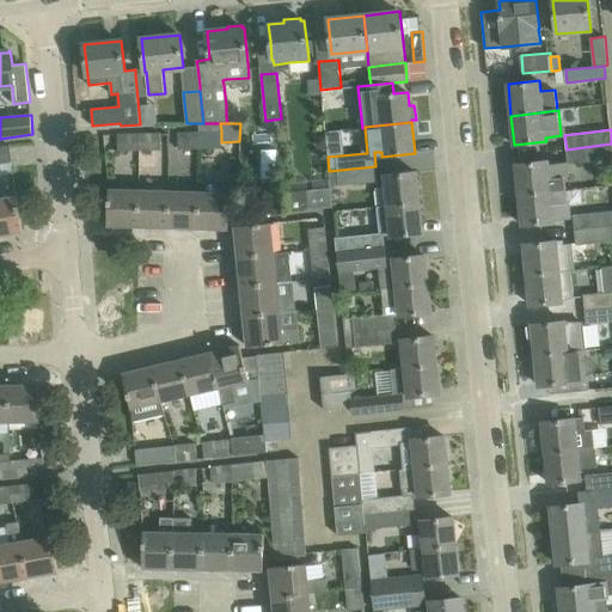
[(200,147),(200,130),(177,132),(178,147),(200,147)]
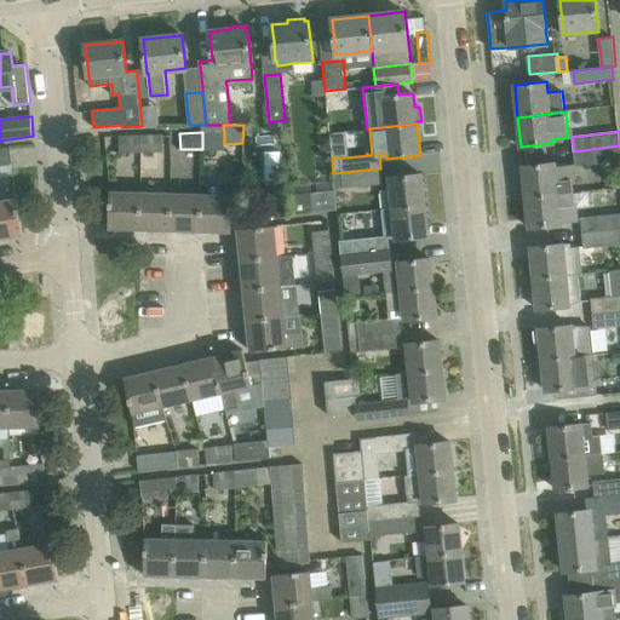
[(202,132),(202,149),(224,148),(224,144),(224,132),(202,132)]
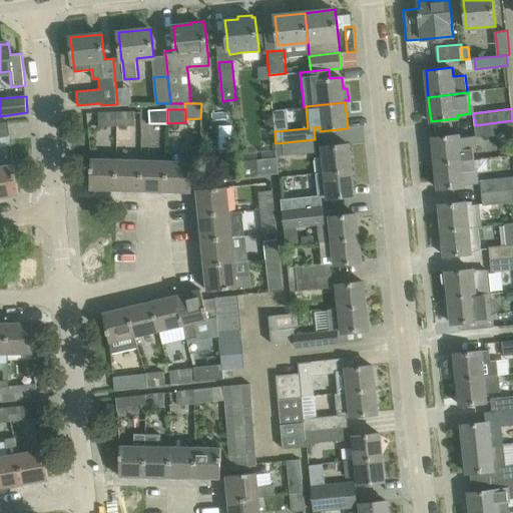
[(98,125),(116,124),(116,111),(98,112),(98,125)]
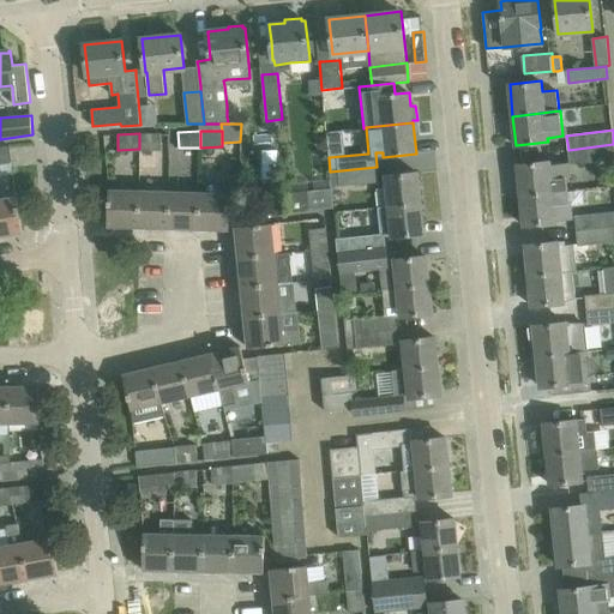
[(139,133),(139,149),(161,149),(161,133),(139,133)]
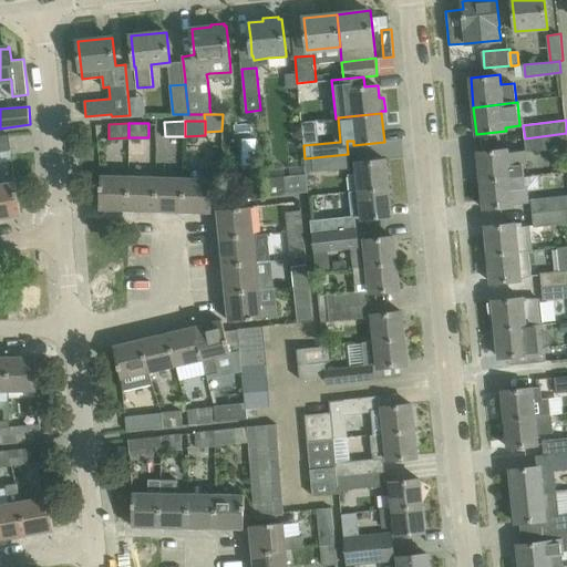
[(526,152),(566,147),(566,133),(525,138),(526,152)]
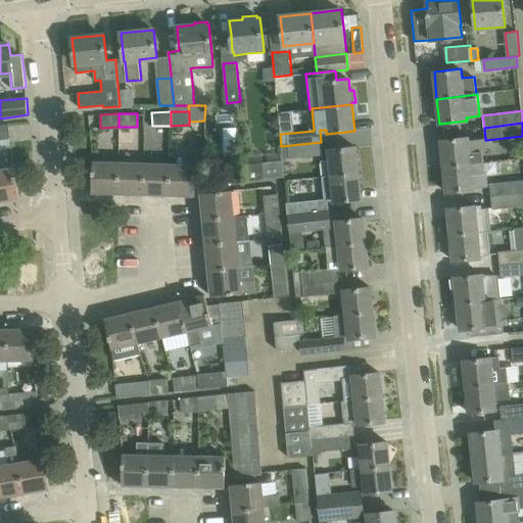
[(8,125),(0,125),(0,139),(10,138),(8,126),(8,125)]
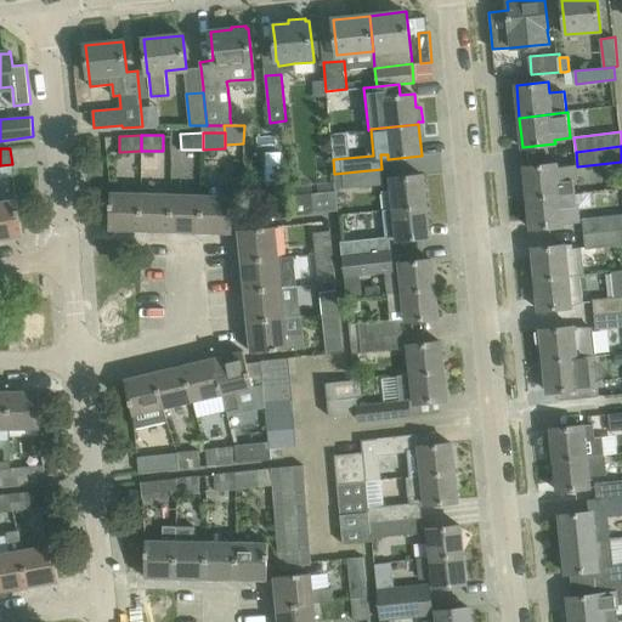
[(527,198),(576,193),(572,165),(558,168),(557,163),(525,167),(527,198)]
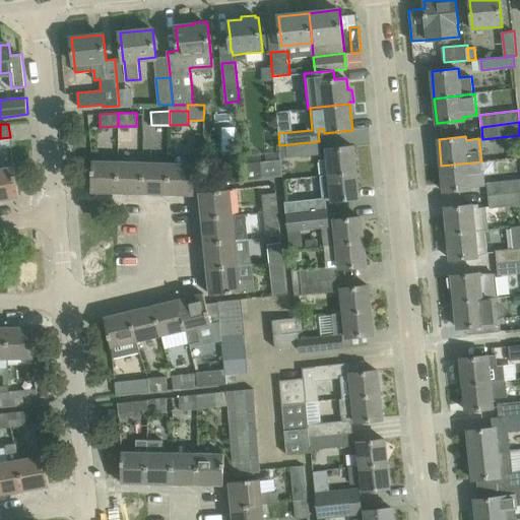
[(279,145),(280,158),(320,155),(319,141),(279,145)]
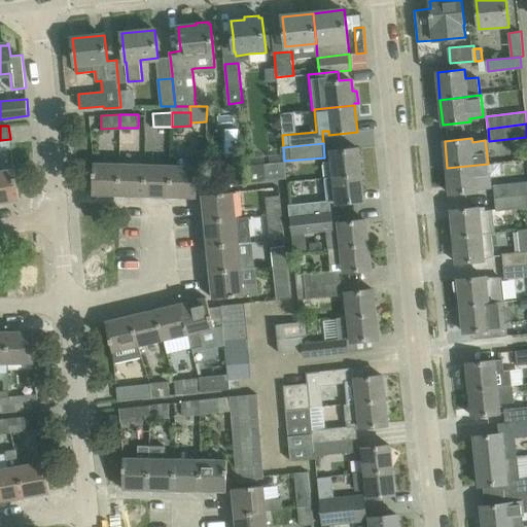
[(324,178),(361,174),(358,147),(331,150),(332,162),(325,162),(323,164),(324,178)]
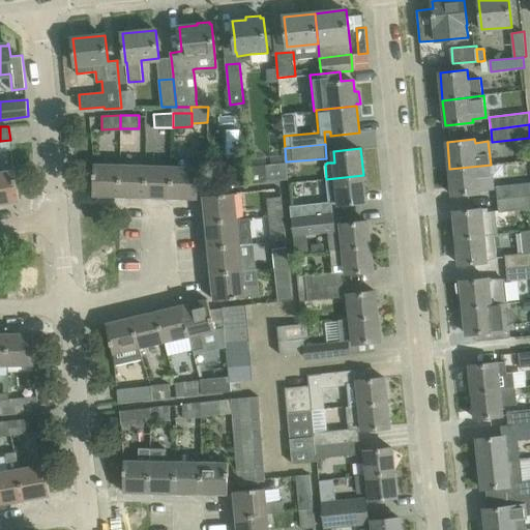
[(288,179),(286,163),(249,166),(252,183),(288,179)]
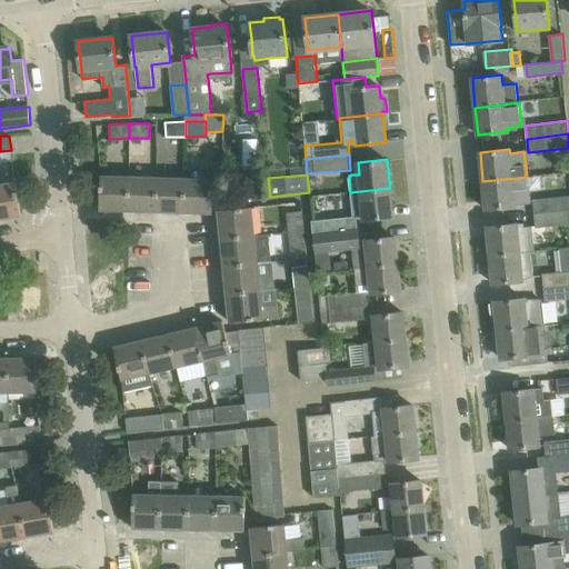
[(129,177),(101,176),(100,209),(101,209),(101,208),(128,209),(129,177)]
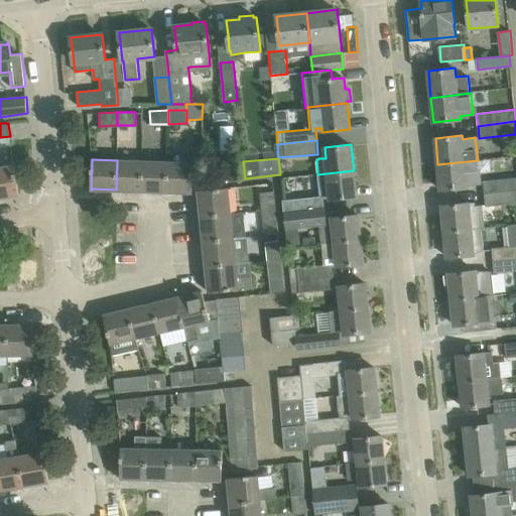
[(141,189),(142,161),(117,160),(116,189),(141,189)]
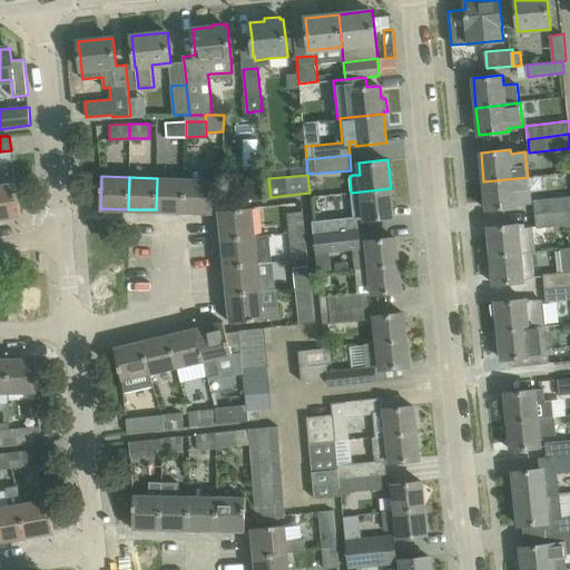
[(528,177),(483,182),(487,209),(517,206),(516,203),(530,202),(528,177)]
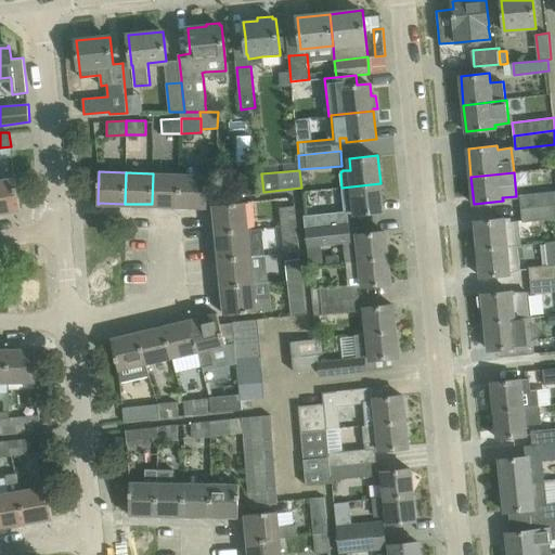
[(179,205),(180,173),(153,173),(152,204),(179,205)]
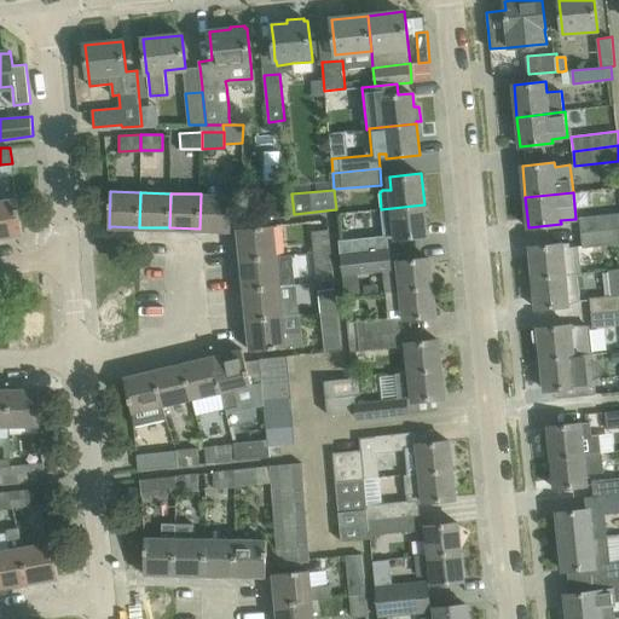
[(230,231),(231,231),(232,195),(201,194),(200,229),(230,230),(230,231)]
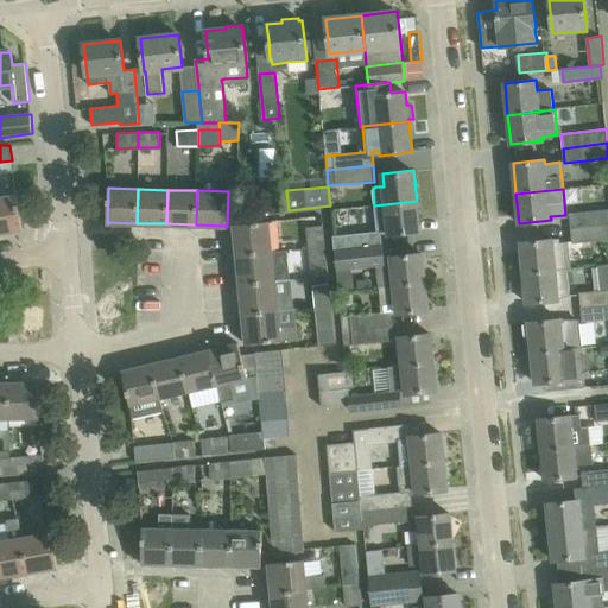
[(23,229),(23,228),(17,195),(0,197),(0,232),(21,228),(21,230),(23,229)]
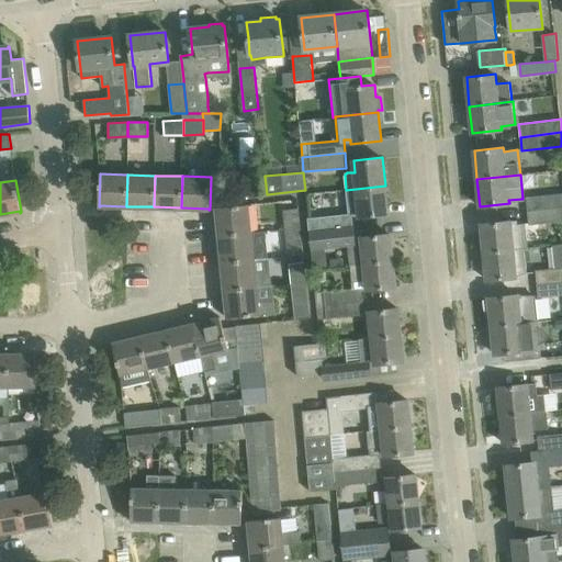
[(310,232),(353,226),(352,215),(359,214),(359,216),(389,214),(385,186),(346,190),(349,214),(308,218),(310,232)]
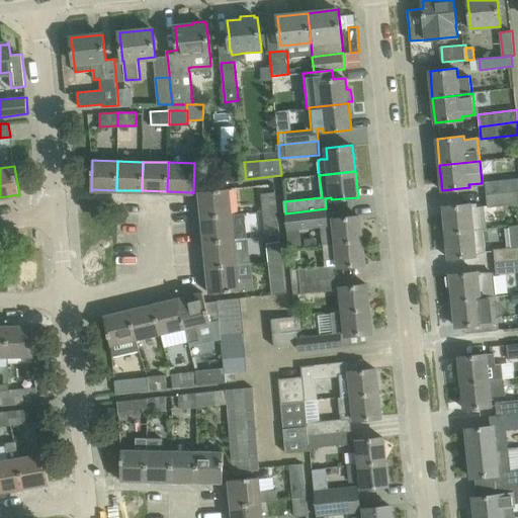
[(517,178),(485,182),(486,194),(517,190),(517,178)]
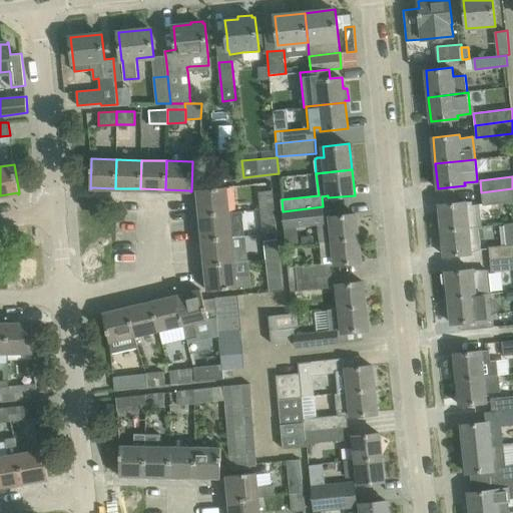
[(201,214),(229,211),(226,187),(196,189),(197,190),(198,190),(201,214)]
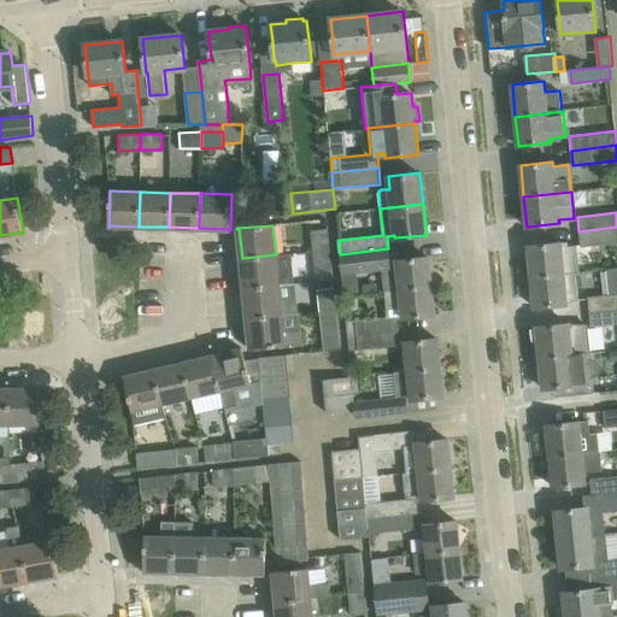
[(616,227),(579,231),(580,246),(616,242),(616,227)]
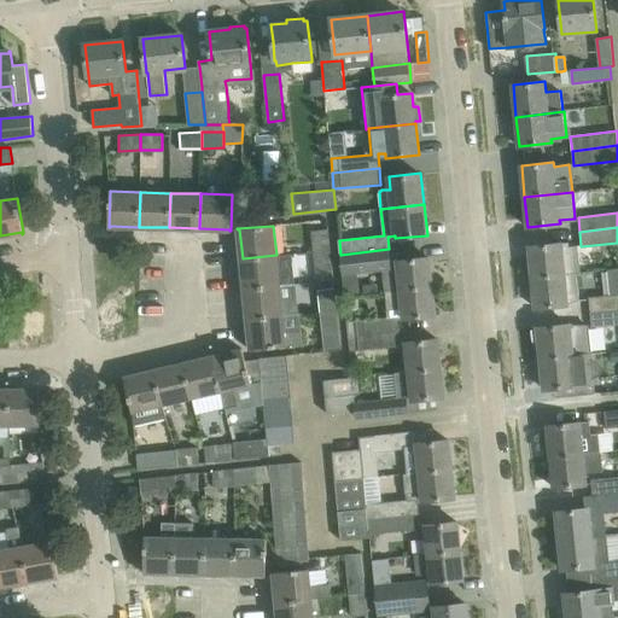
[(313,254),(331,251),(328,228),(310,231),(313,254)]
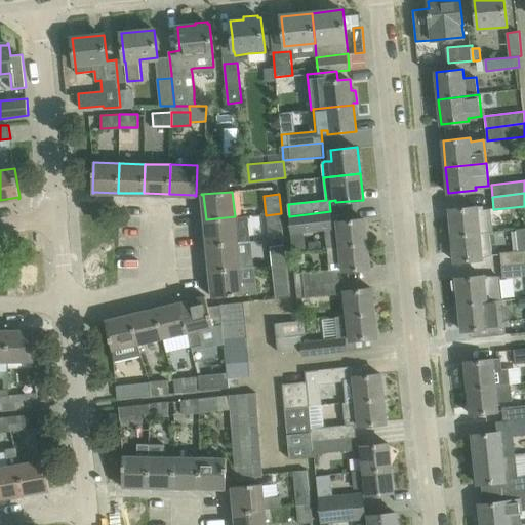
[(452,236),(490,232),(492,232),(489,209),(484,209),(483,206),(450,209),(452,236)]
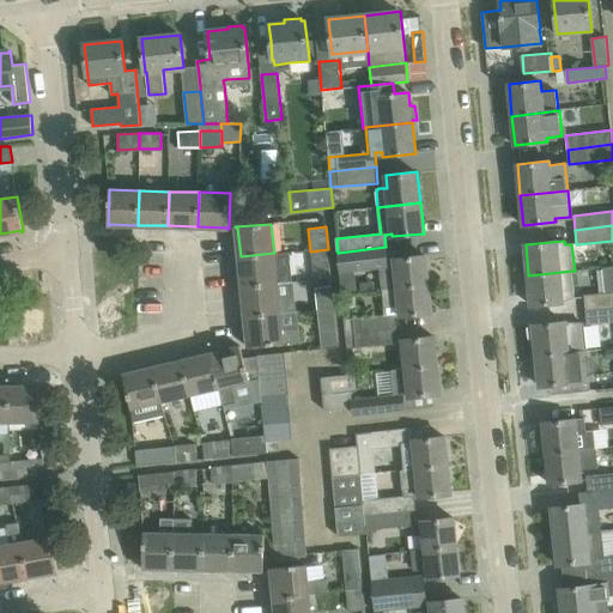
[(382,289),(429,283),(426,255),(395,259),(395,252),(387,252),(386,247),(338,253),(340,272),(380,267),(382,289)]
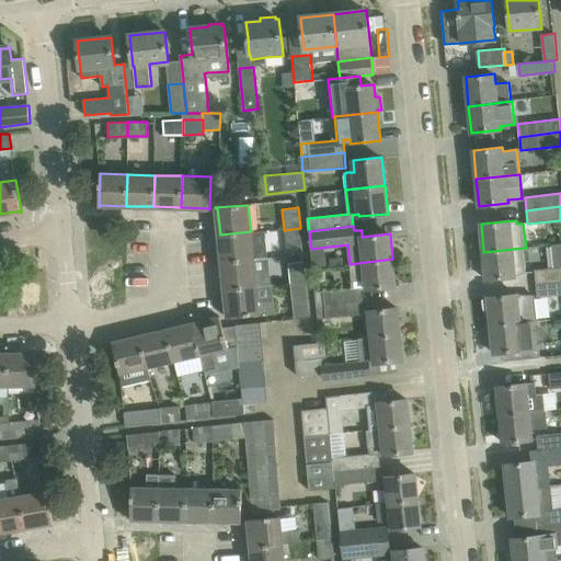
[(286,250),(302,248),(300,228),(284,230),(286,250)]
